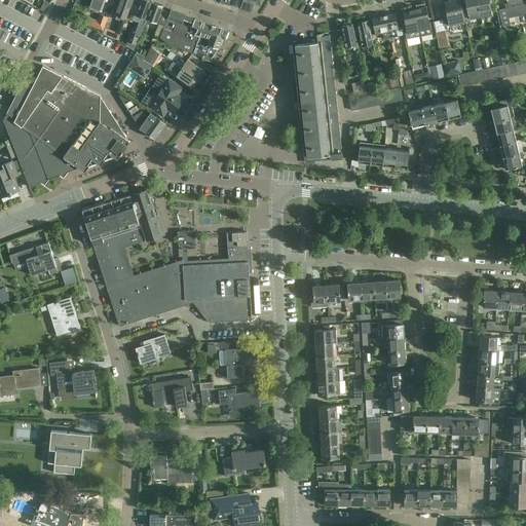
[(105,0),(92,0),(91,5),(92,5),(102,9),(105,0)]
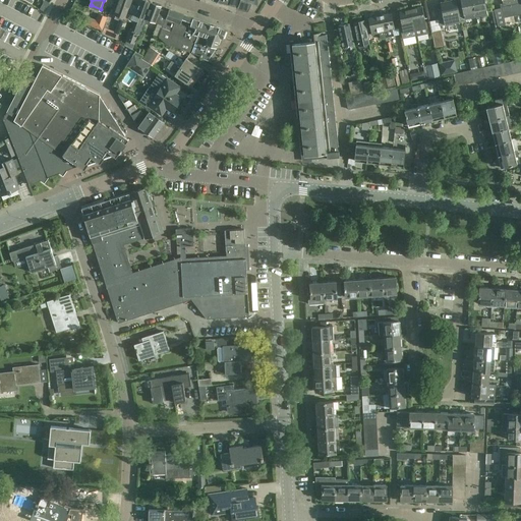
[(125,18),(131,0),(119,0),(115,14),(120,16),(125,18)]
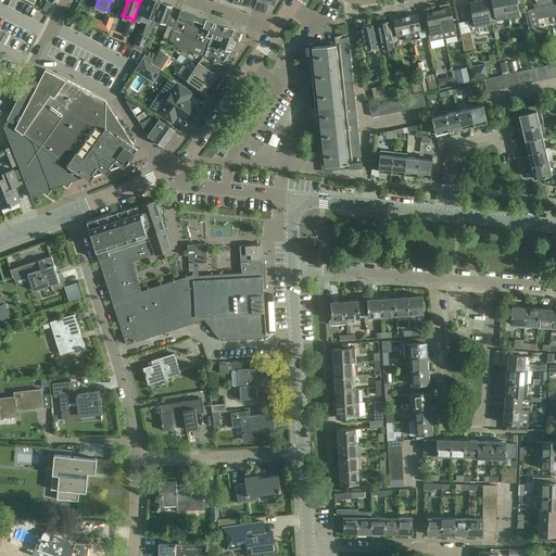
[(140,5),(138,14),(149,19),(146,26),(143,34),(149,36),(151,29),(152,29),(153,25),(161,3),(152,0),(149,0),(147,8),(140,5)]
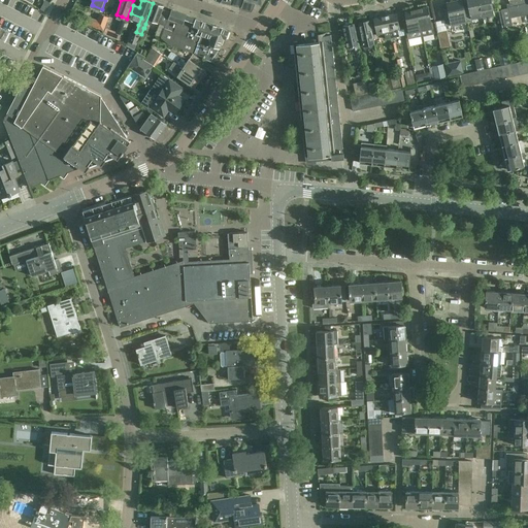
[(221,0),(221,1),(240,6),(239,8),(251,11),(253,9),(254,6),(255,4),(256,1),(255,0),(258,0),(259,0),(221,0)]
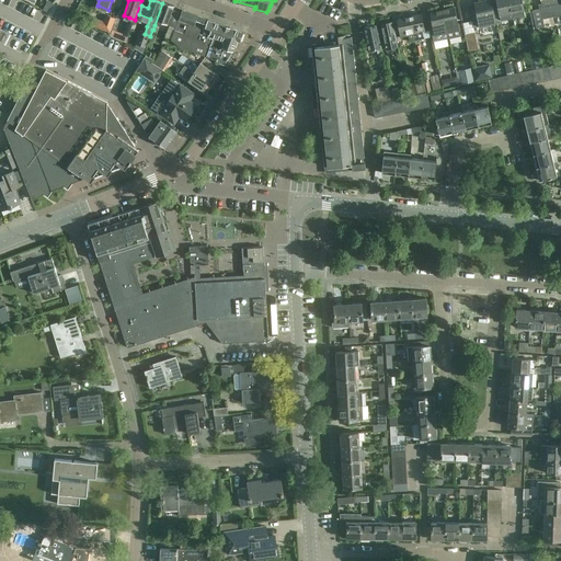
[(476,10),(470,11),(472,23),(474,27),(495,23),(493,11),(490,0),(489,0),(474,3),(476,10)]
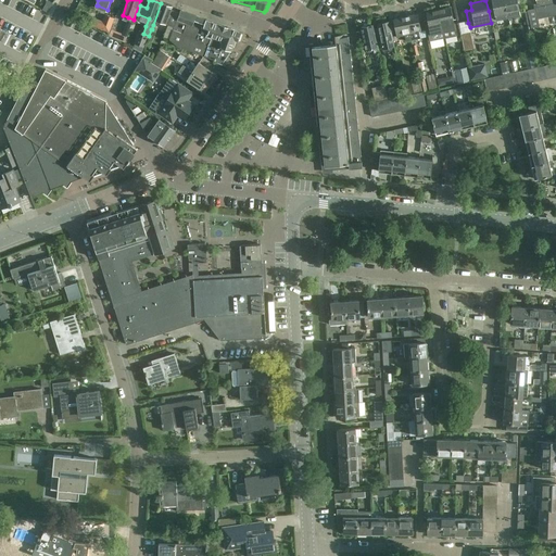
[(508,19),(504,0),(491,0),(496,21),(508,19)]
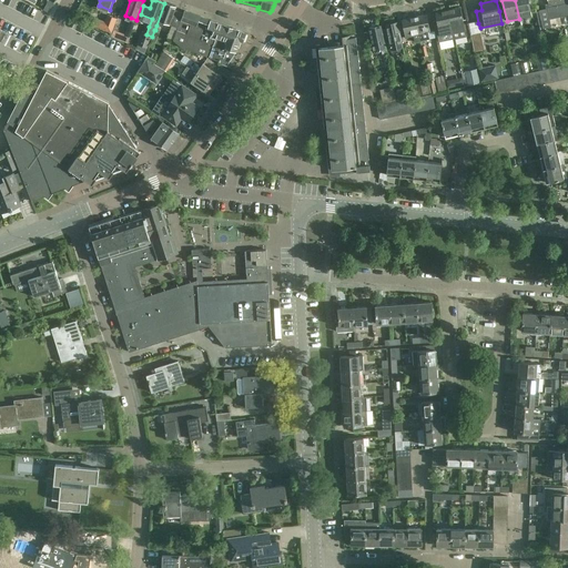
[(515,0),(519,19),(531,16),(527,0),(515,0)]
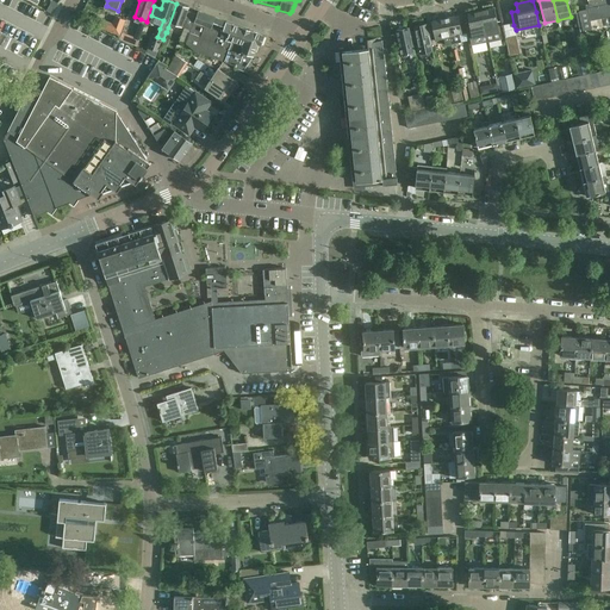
[(609,2),(609,1),(609,0),(587,0),(590,7),(586,8),(587,10),(579,12),(583,30),(591,29),(590,22),(609,17),(609,5),(609,4),(609,2)]
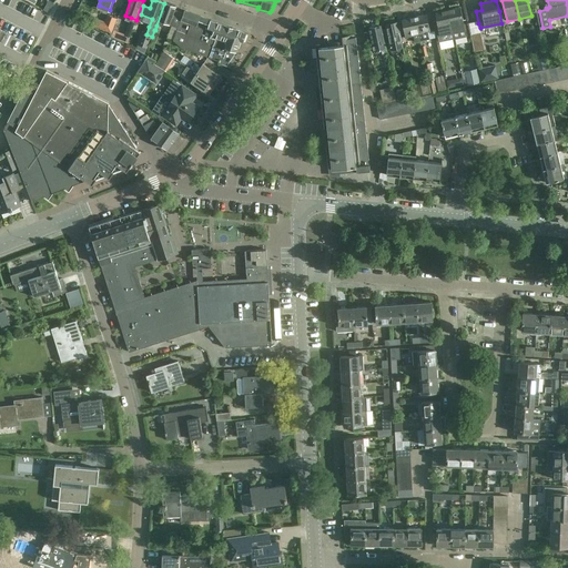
[(158,23),(156,26),(161,28),(162,22),(171,26),(178,28),(183,13),(174,10),(175,8),(164,3),(158,23)]
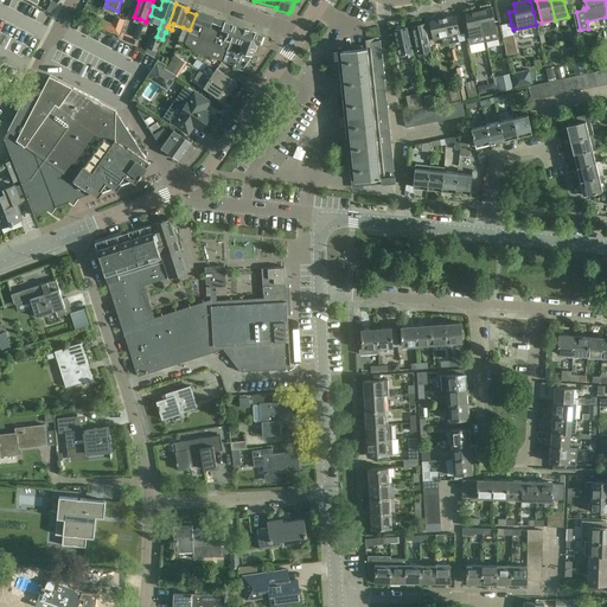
[(496,26),(491,8),(479,11),(485,42),(499,39),(497,26),(496,26)]
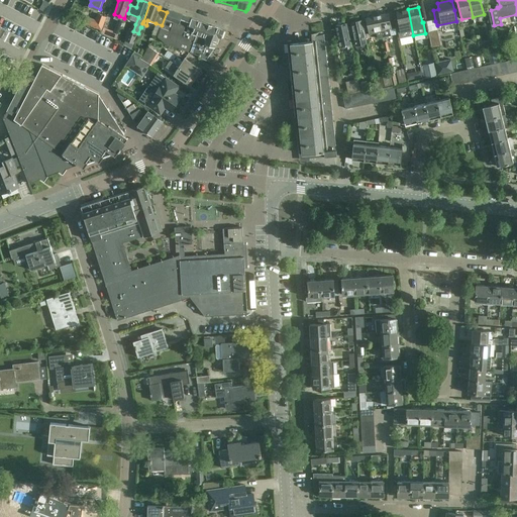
[(408,9),(396,12),(398,22),(396,23),(399,38),(413,35),(408,9)]
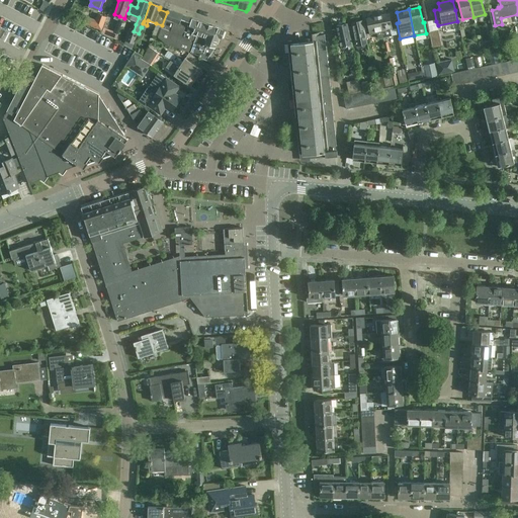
[(225,30),(192,18),(192,19),(182,15),(183,15),(168,10),(167,12),(162,25),(159,37),(166,44),(191,53),(199,57),(199,58),(206,61),(214,47),(219,37),(221,38),(225,30)]
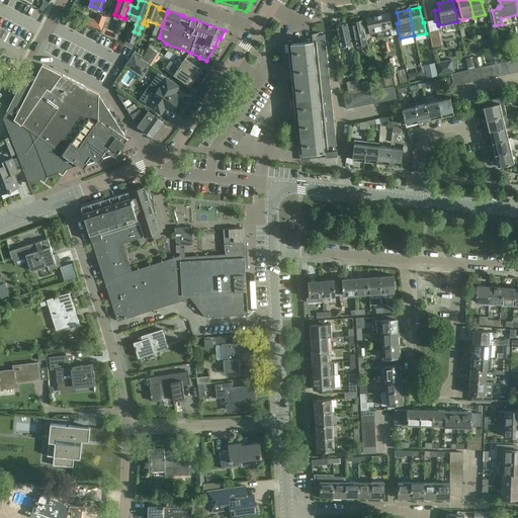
[(81,15),(79,20),(84,21),(83,23),(101,30),(106,17),(97,13),(95,19),(86,16),(86,17),(81,15)]
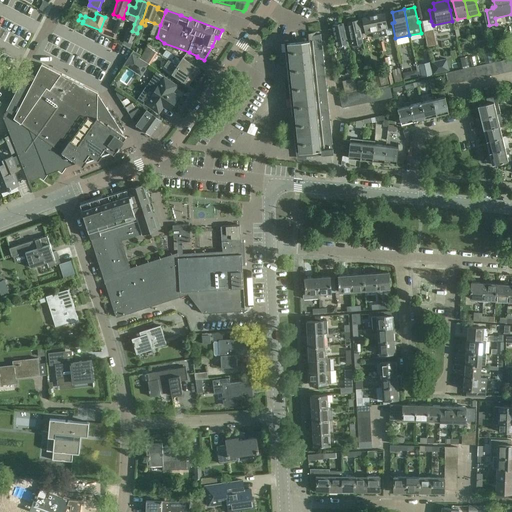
[(388,29),(384,13),(373,16),(376,25),(377,24),(379,31),(378,31),(379,37),(385,36),(387,35),(385,29),(388,29)]
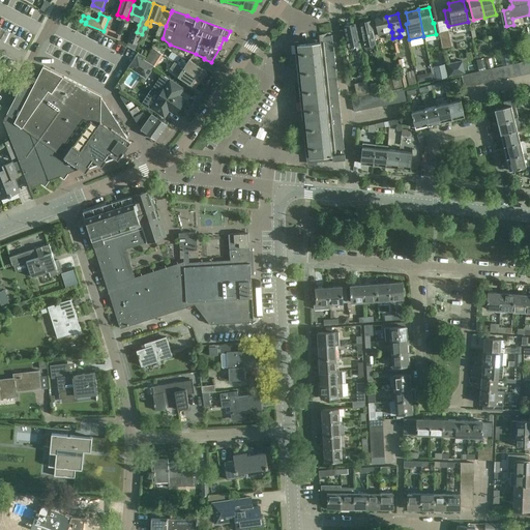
[(387,39),(392,38),(391,32),(392,32),(390,25),(389,26),(386,17),(375,19),(379,35),(386,33),(387,39)]
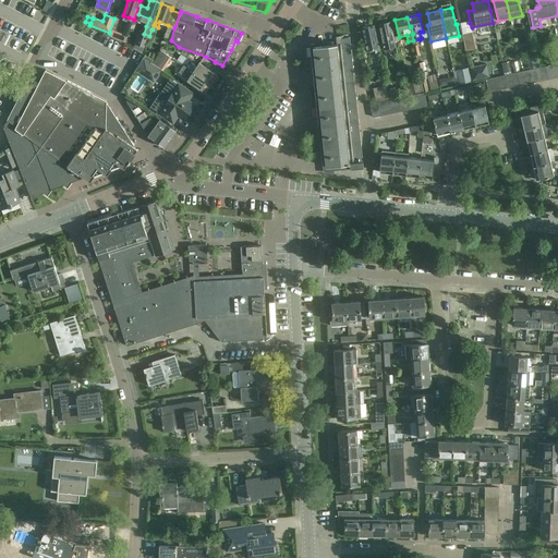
[(397,47),(390,22),(379,24),(384,43),(381,43),(384,51),(386,52),(392,51),(395,49),(393,47),(397,47)]
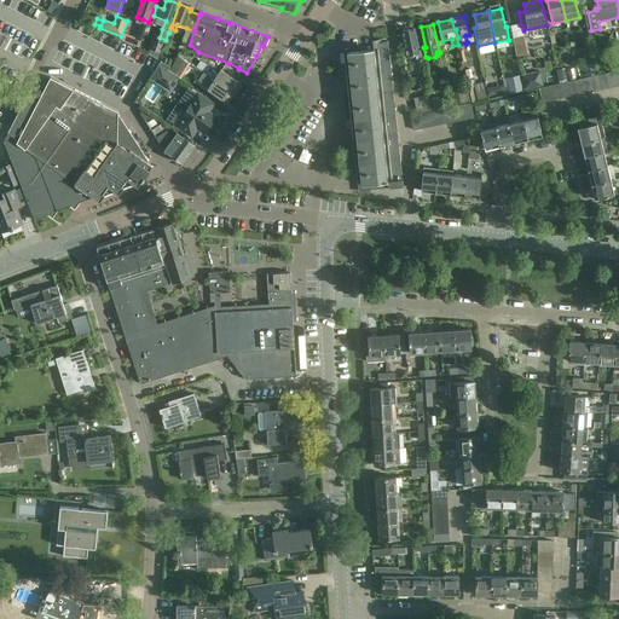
[(403,30),(409,58),(410,63),(417,62),(416,56),(421,55),(415,28),(403,30)]
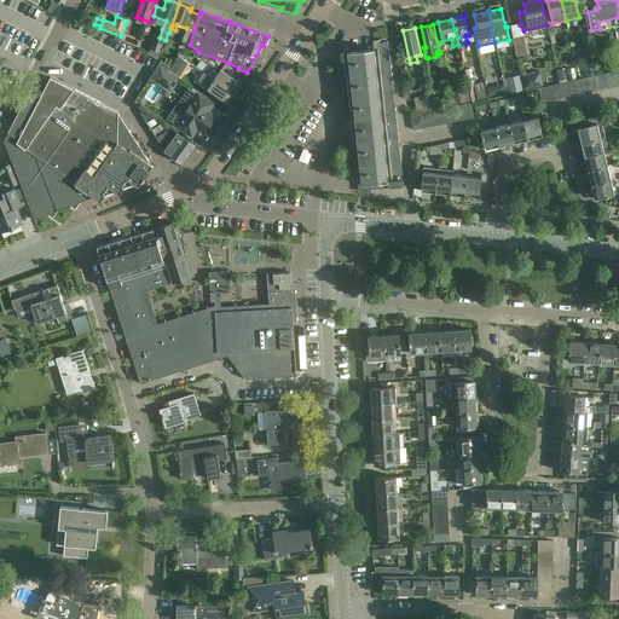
[(139,47),(143,35),(136,32),(133,36),(123,33),(120,40),(139,47)]
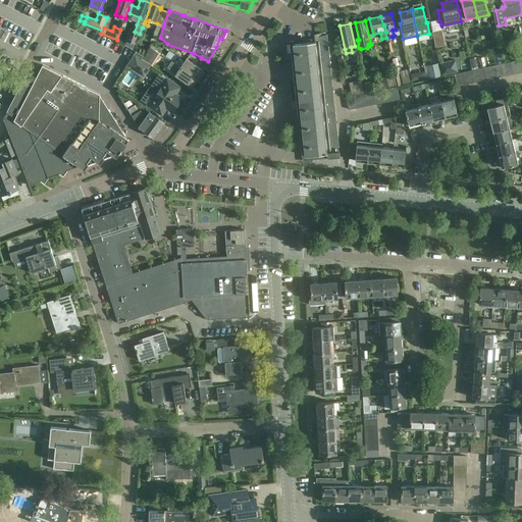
[(441,31),(432,32),(436,47),(445,46),(441,31)]
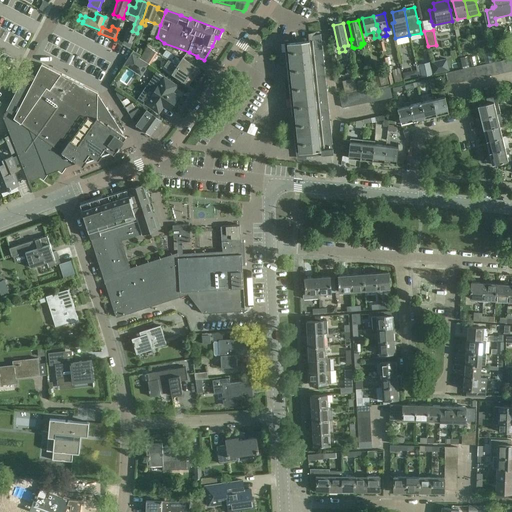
[(124,40),(123,44),(131,48),(132,43),(135,35),(128,32),(125,41),(124,40)]
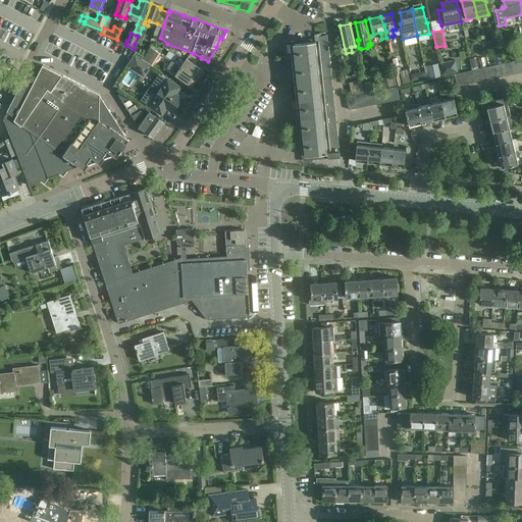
[(327,158),(333,158),(340,157),(327,35),(314,37),(315,42),(293,44),(305,156),(327,154),(327,158)]
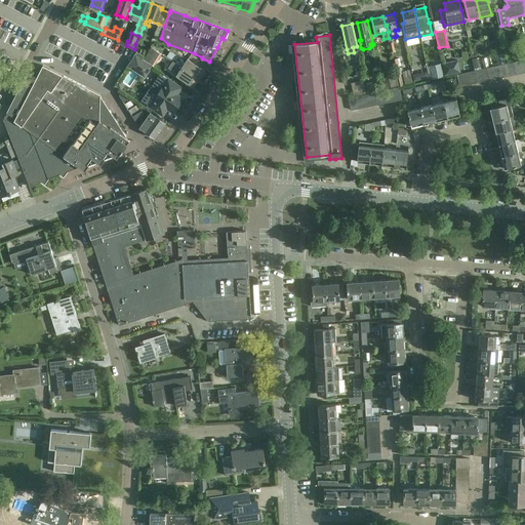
[(159,53),(151,48),(146,57),(144,56),(142,58),(152,65),(159,53)]
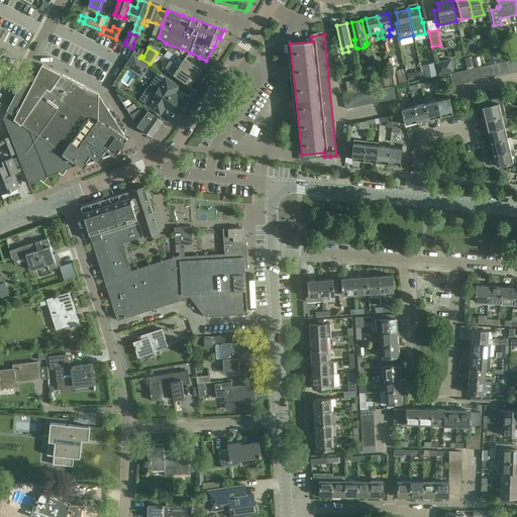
[(139,58),(141,56),(134,50),(125,66),(142,78),(151,65),(149,64),(139,58)]
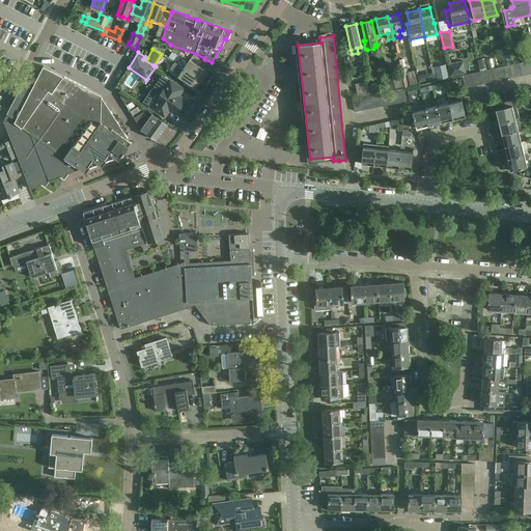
[(178,57),(172,53),(169,58),(175,62),(178,57)]
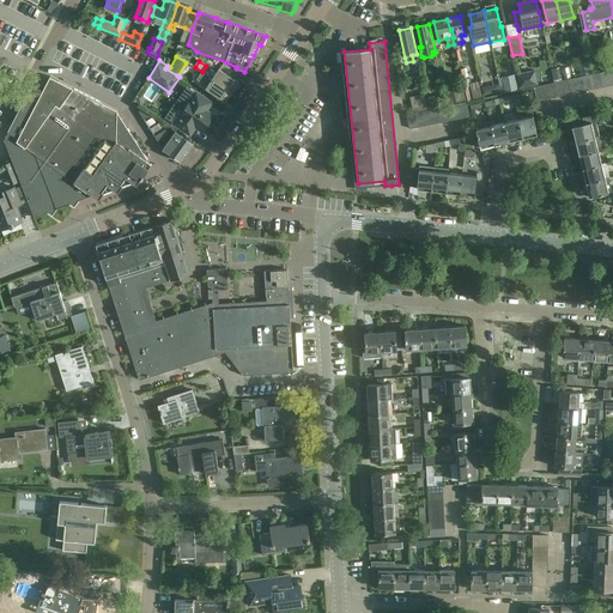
[(580,65),(581,76),(590,74),(589,62),(580,65)]
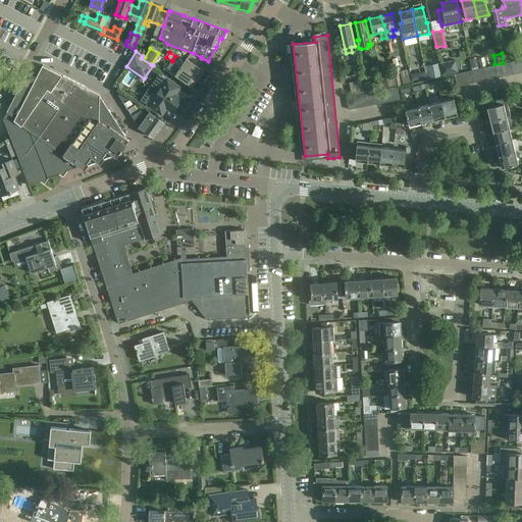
[(493,55),(486,56),(487,66),(494,64),(493,55)]
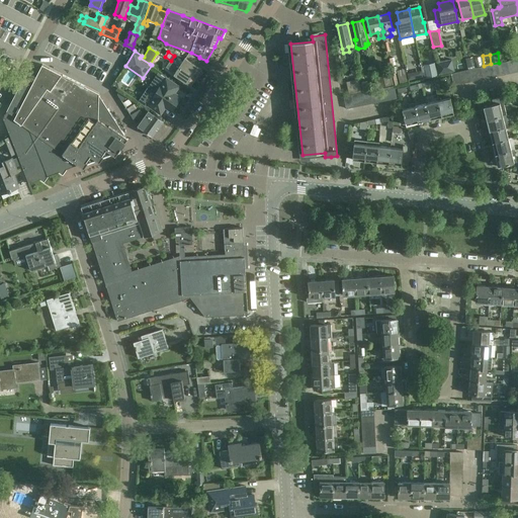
[(389,59),(392,75),(394,86),(398,85),(396,74),(398,74),(400,83),(407,82),(404,69),(399,70),(398,66),(394,67),(392,58),(389,59)]
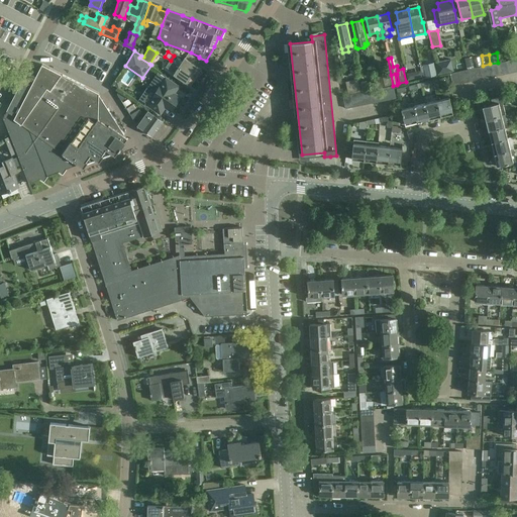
[(472,58),(464,59),(467,68),(474,67),(472,58)]
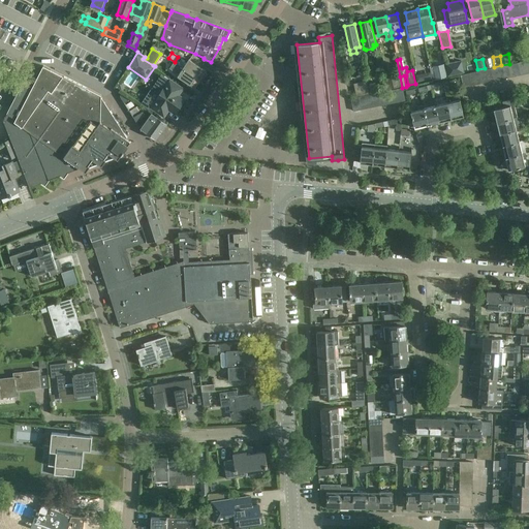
[(176,63),(200,79),(205,70),(188,60),(186,64),(184,62),(181,60),(179,63),(177,62),(176,63)]
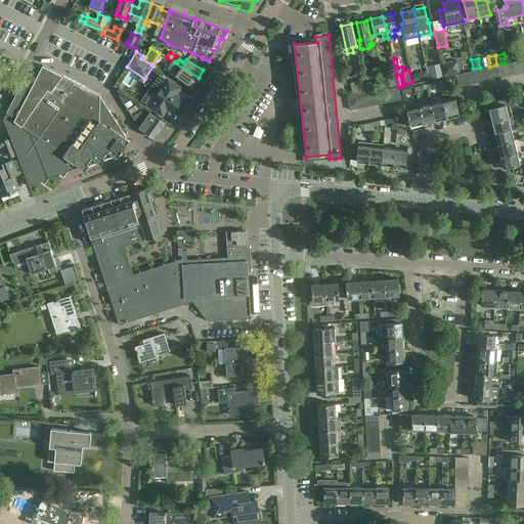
[(444,63),(442,63),(443,71),(444,75),(446,75),(460,72),(459,68),(456,60),(444,63)]
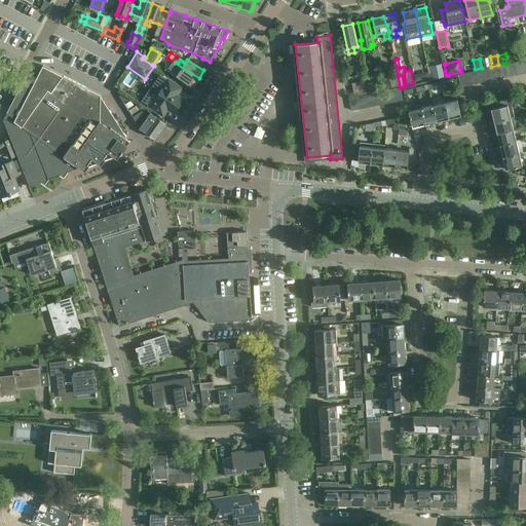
[(199,78),(175,63),(175,64),(173,62),(168,69),(178,74),(176,77),(192,87),(199,78)]
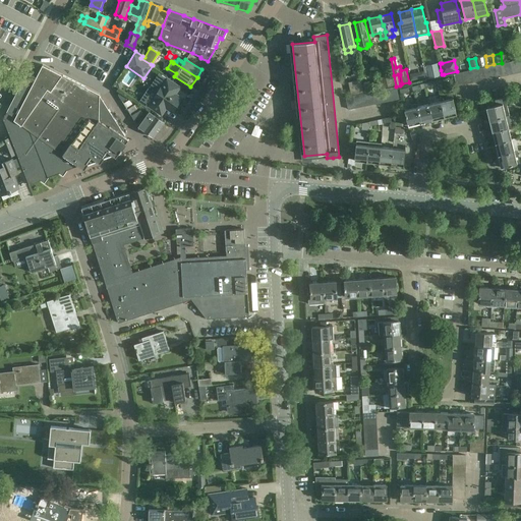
[(429,61),(422,63),(426,79),(441,76),(439,63),(429,65),(429,61)]
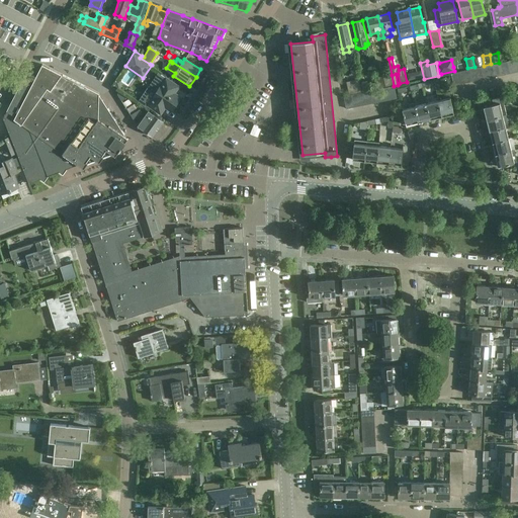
[(513,73),(510,61),(504,62),(507,74),(513,73)]
